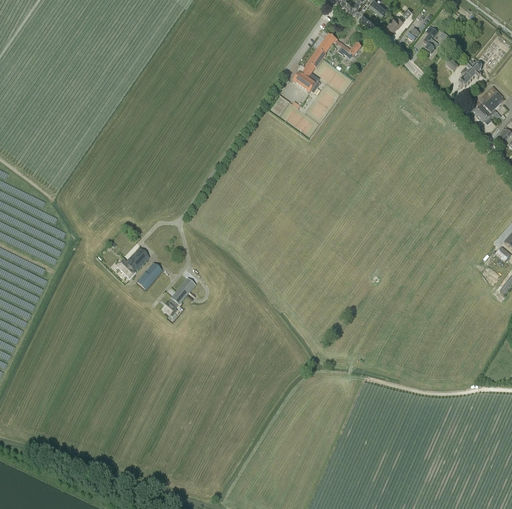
[(381,13),(386,7),(378,0),(372,0),(369,3),(381,13)]
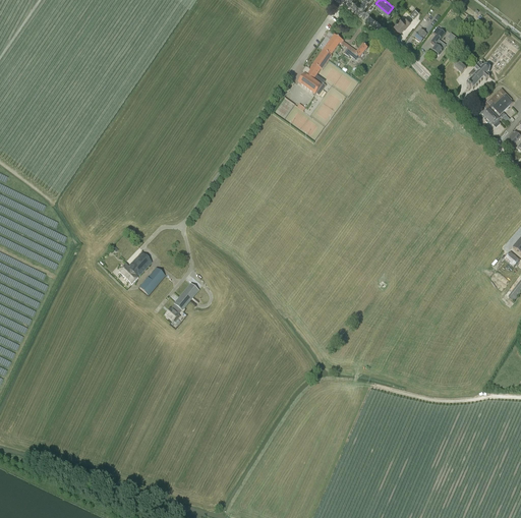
[(414,16),(419,9),(415,6),(410,12),(414,16)]
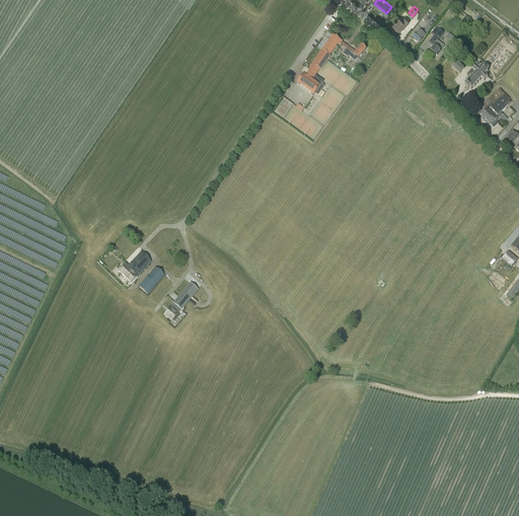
[(404,24),(409,19),(404,15),(402,18),(399,15),(392,23),(399,28),(403,23),(404,24)]
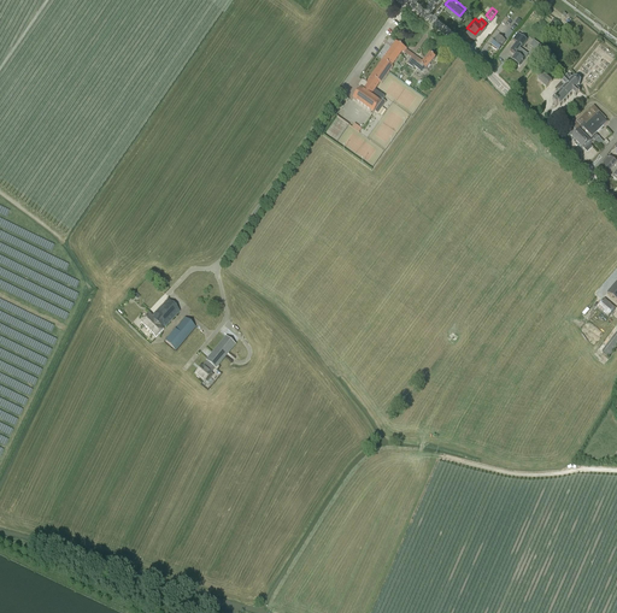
[(503,36),(506,39),(515,27),(512,25),(503,36)]
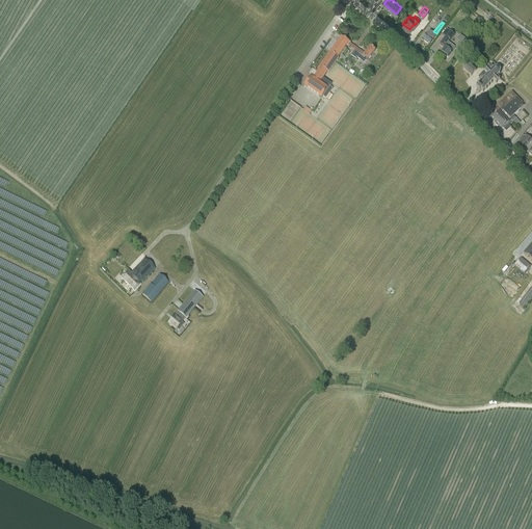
[(448,54),(454,47),(452,45),(453,43),(448,40),(454,32),(447,27),(443,32),(445,34),(440,42),(445,45),(441,49),(448,54)]
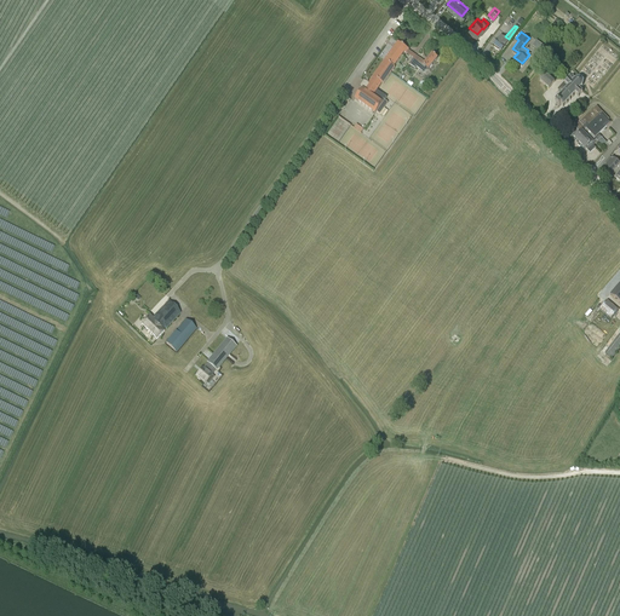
[(509,39),(505,36),(501,33),(498,38),(497,36),(493,41),(494,42),(494,44),(494,45),(498,47),(499,47),(500,46),(501,47),(509,39)]
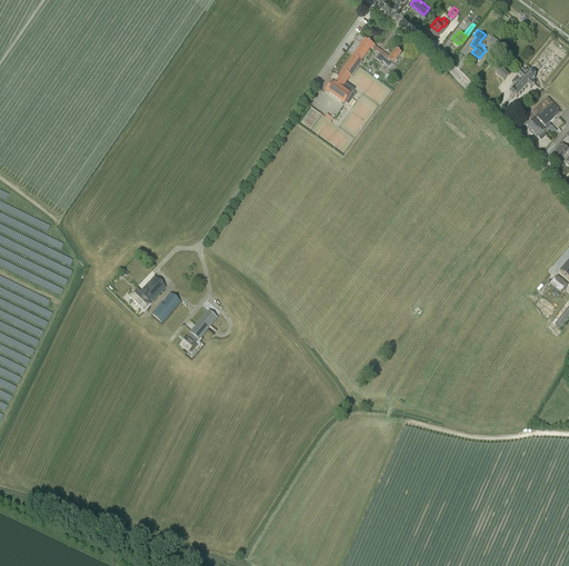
[(381,48),(375,42),(365,36),(338,73),(337,72),(337,73),(335,71),(330,78),(332,79),(326,89),(343,102),(345,100),(348,102),(356,91),(352,89),(355,87),(347,81),(346,80),(350,73),(351,75),(358,66),(362,59),(361,58),(370,45),(379,51),(381,48)]
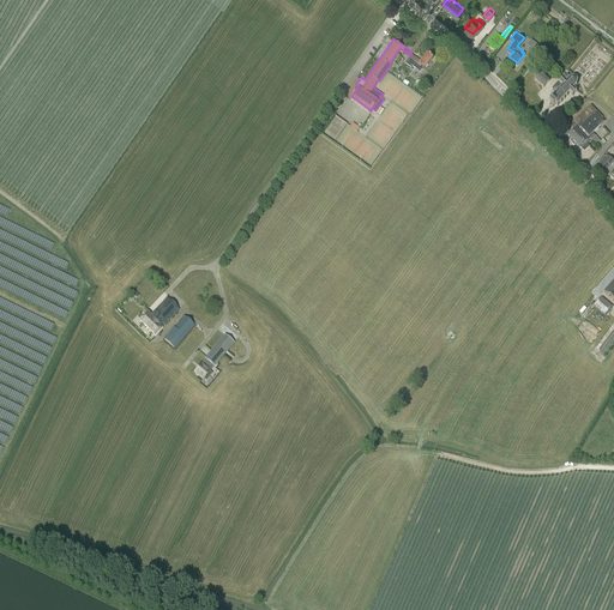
[(529,53),(536,43),(530,38),(527,42),(530,44),(525,50),(529,53)]
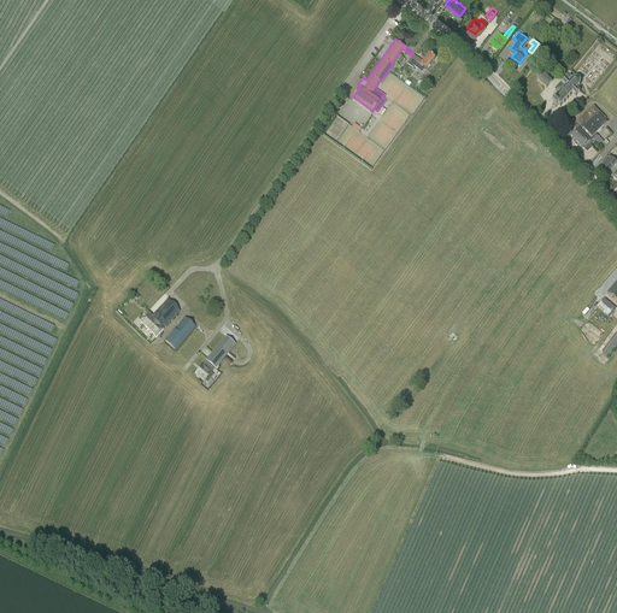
[(413,52),(411,56),(410,57),(407,60),(412,65),(413,63),(422,70),(427,64),(428,64),(430,62),(429,62),(435,54),(434,54),(435,53),(433,52),(430,51),(423,59),(413,52)]
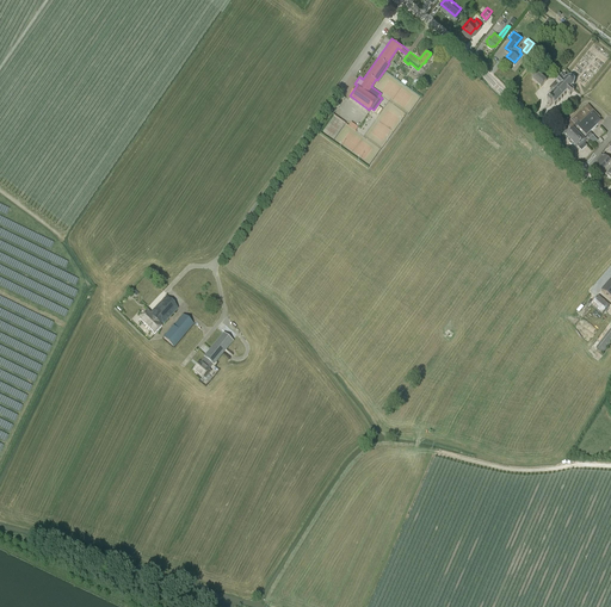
[(541,84),(545,78),(537,70),(538,68),(536,67),(532,70),(535,73),(532,76),(541,84)]
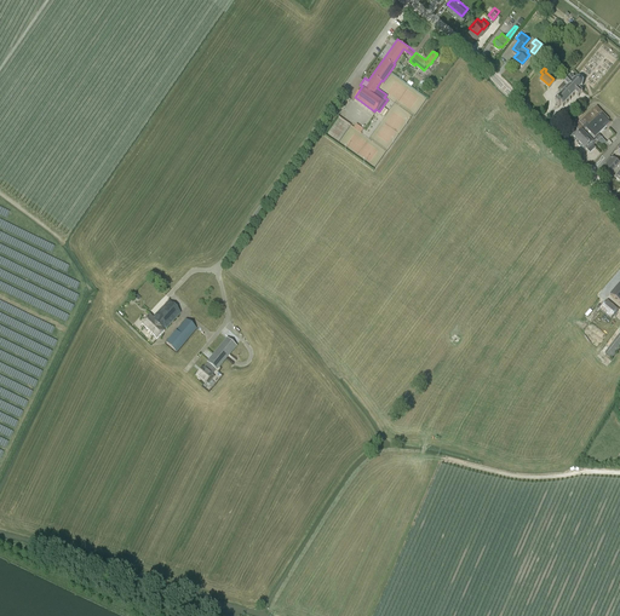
[(563,80),(557,86),(558,87),(556,90),(558,92),(558,93),(556,96),(555,97),(556,97),(555,98),(555,99),(556,101),(558,104),(561,102),(562,103),(562,104),(563,104),(563,103),(567,101),(567,99),(569,97),(570,97),(570,96),(573,93),(575,91),(578,92),(578,93),(579,93),(581,90),(583,90),(583,88),(581,88),(579,86),(581,84),(583,84),(583,82),(583,79),(584,79),(584,78),(583,78),(580,75),(580,74),(579,74),(579,75),(575,76),(575,75),(574,76),(572,74),(570,73),(567,75),(568,78),(566,81),(563,80)]
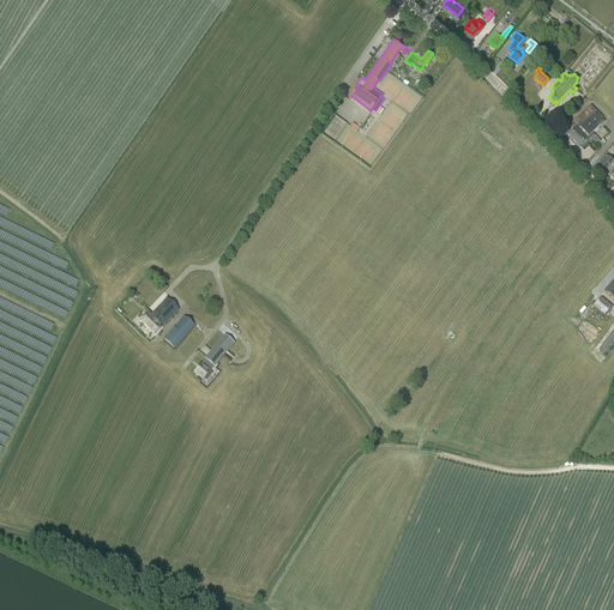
[(606,118),(603,115),(590,102),(573,119),(578,122),(567,132),(570,133),(569,134),(573,139),(572,140),(575,143),(576,142),(579,145),(581,144),(584,149),(590,143),(588,140),(593,137),(600,145),(603,142),(593,130),(606,118)]
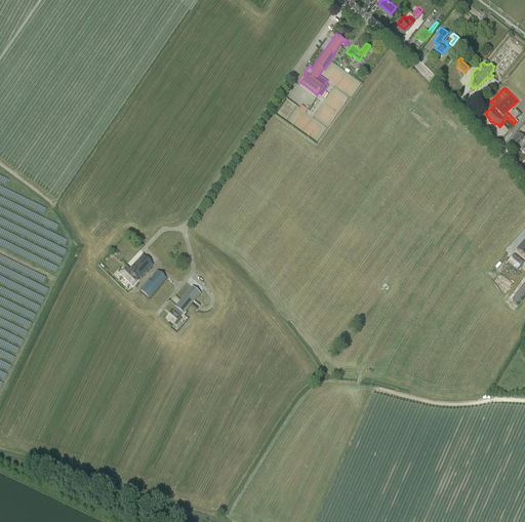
[(519,147),(524,138),(524,134),(523,136),(520,133),(521,131),(519,129),(518,131),(513,137),(511,139),(513,142),(515,139),(518,143),(517,145),(519,147)]
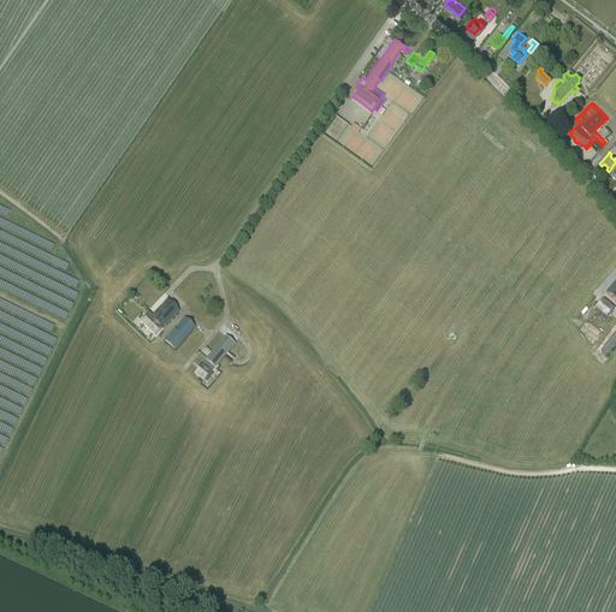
[(67,272),(65,279),(77,284),(80,277),(67,272)]
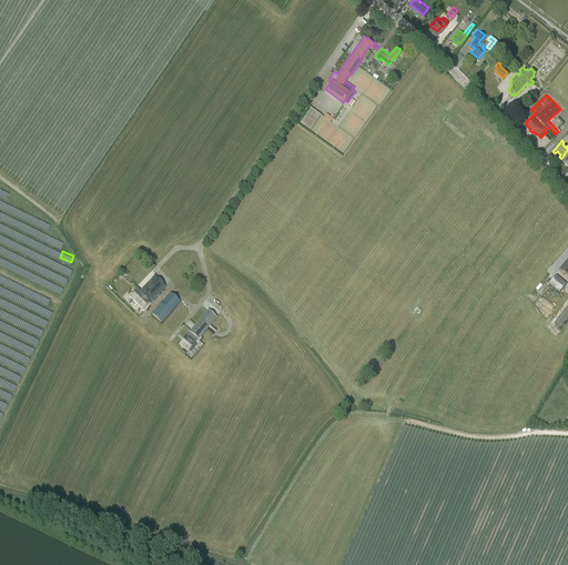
[(62,262),(60,269),(70,273),(72,266),(62,262)]
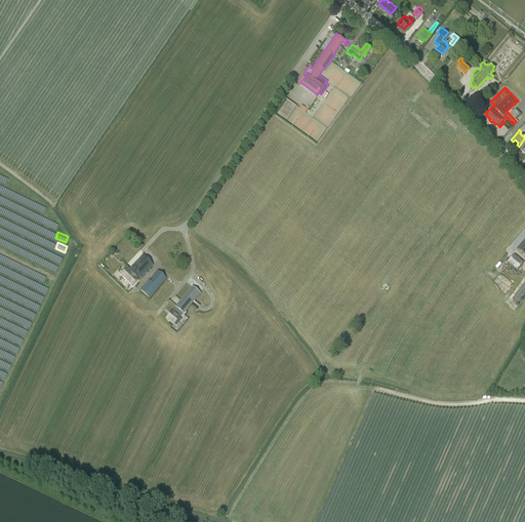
[(140,255),(132,264),(129,267),(127,265),(120,272),(133,284),(138,278),(153,263),(143,252),(140,255)]
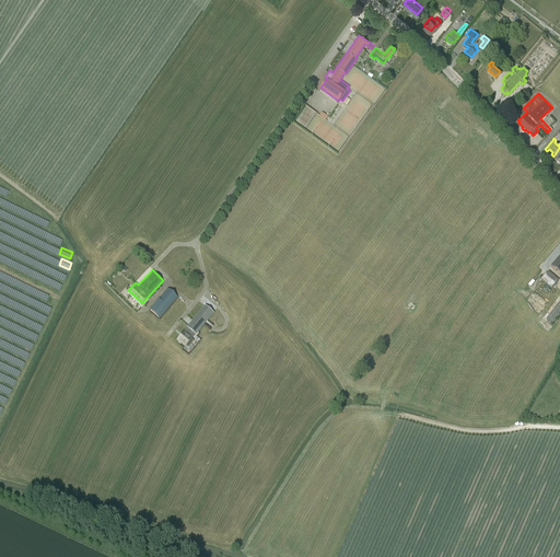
[(544,278),(552,286),(558,279),(549,271),(544,278)]
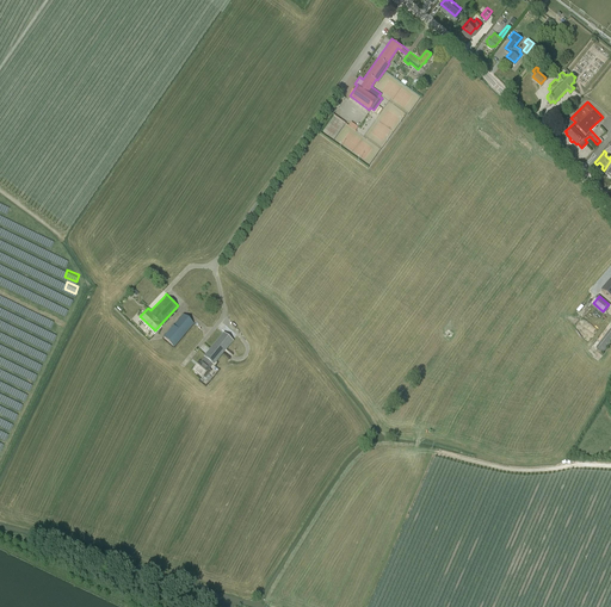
[(164,335),(173,344),(193,321),(183,313),(164,335)]
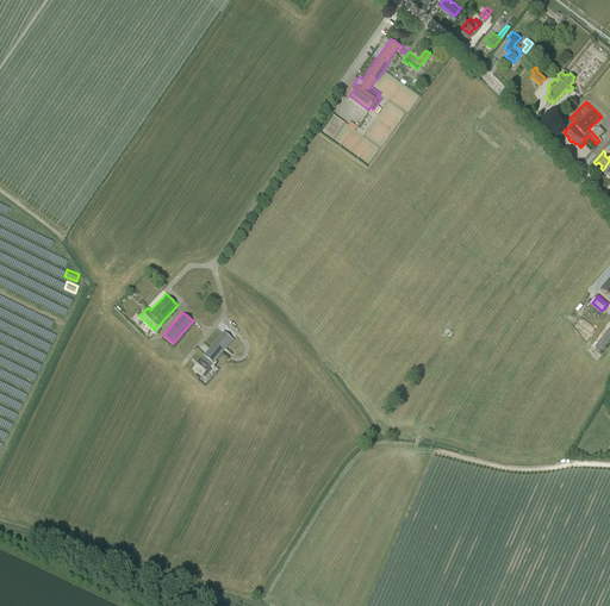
[(609,338),(609,324),(596,344),(603,349),(609,338)]
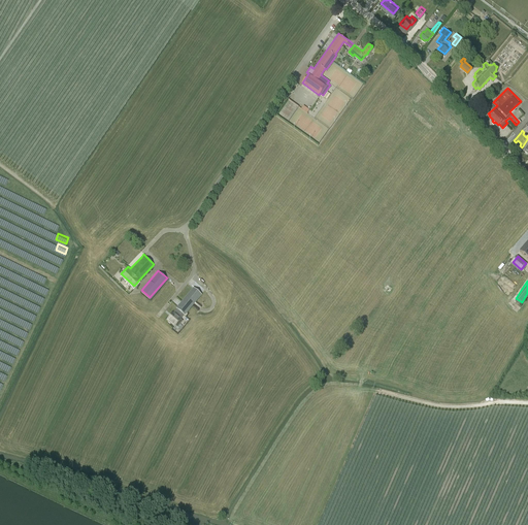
[(170,321),(171,321),(174,324),(175,323),(177,325),(183,319),(180,317),(184,313),(201,293),(193,286),(176,306),(173,310),(172,310),(167,318),(168,319),(168,320),(170,321)]
